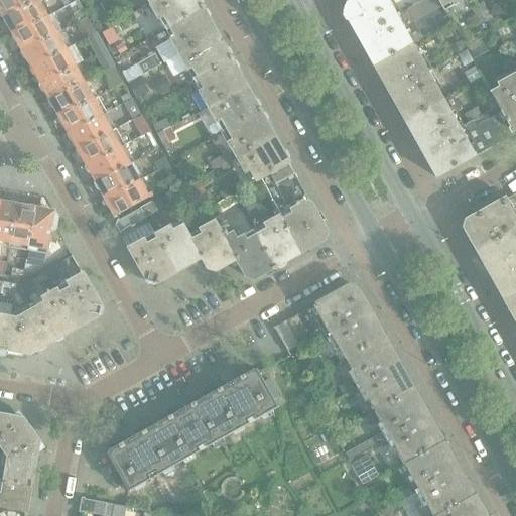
[(25,7),(37,0),(0,0),(0,12),(2,16),(19,7),(25,7)]
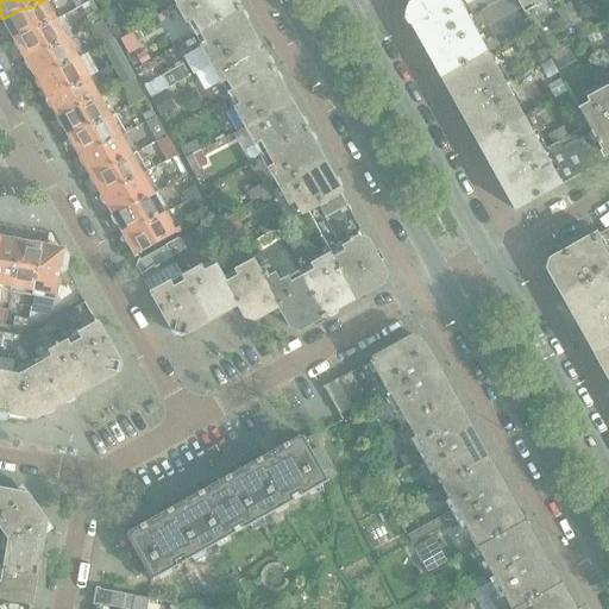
[(39,27),(60,17),(50,0),(44,0),(30,8),(23,8),(2,19),(4,20),(2,22),(2,25),(5,31),(10,32),(13,39),(35,27),(39,27)]
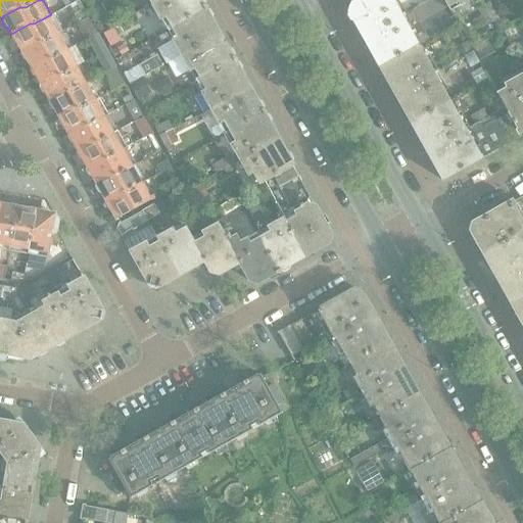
[(65,8),(79,0),(63,0),(61,1),(65,8)]
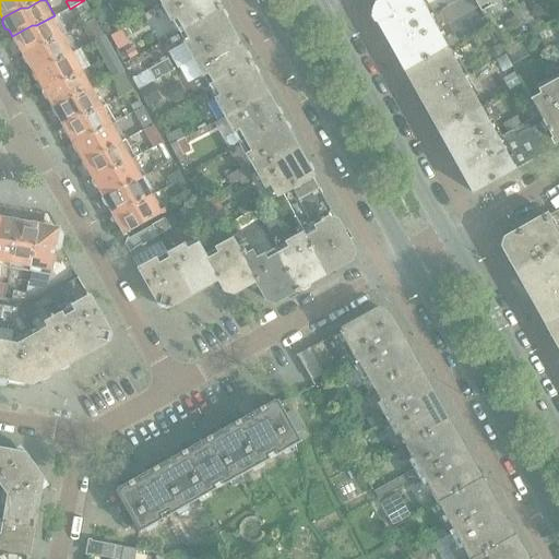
[(218,10),(213,0),(158,0),(170,20),(174,18),(181,31),(218,10)]
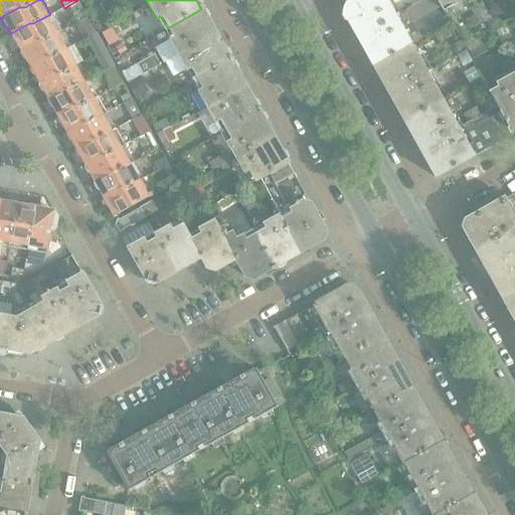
[(396,16),(387,0),(357,0),(347,6),(344,17),(356,38),(396,16)]
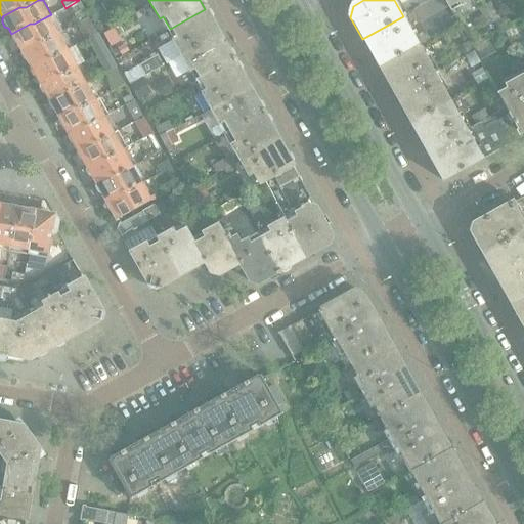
[(443,0),(431,0),(428,2),(434,13),(436,15),(448,8),(443,0)]
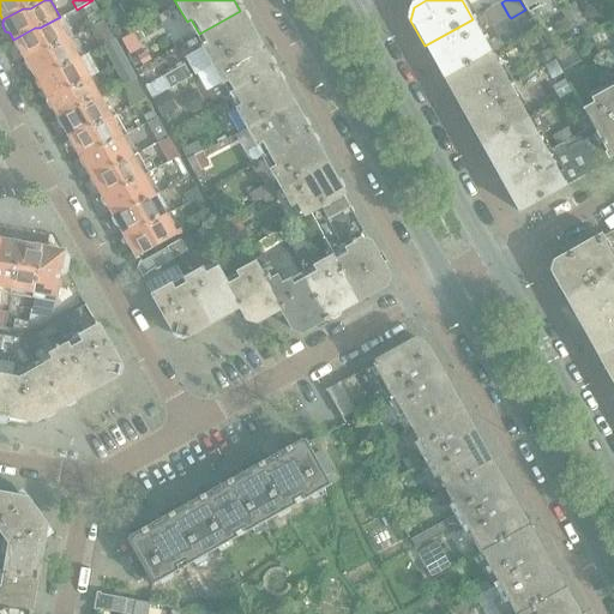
[(551,0),(519,0),(525,10),(539,2),(541,6),(551,0)]
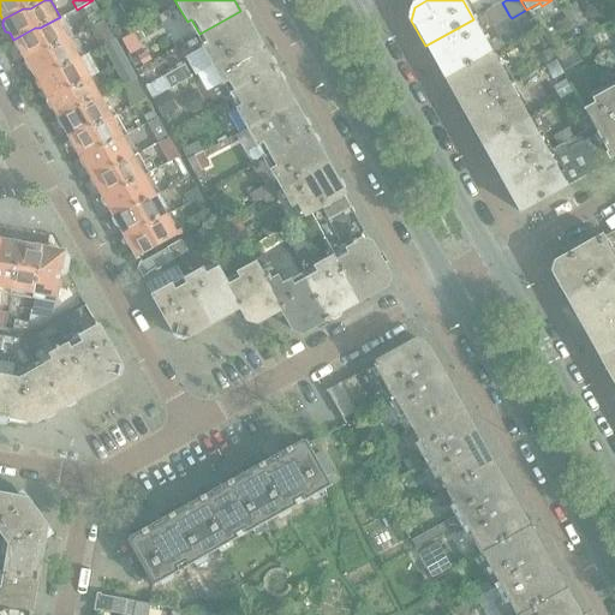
[(586,24),(574,4),(568,7),(579,27),(586,37),(598,31),(592,21),(586,24)]
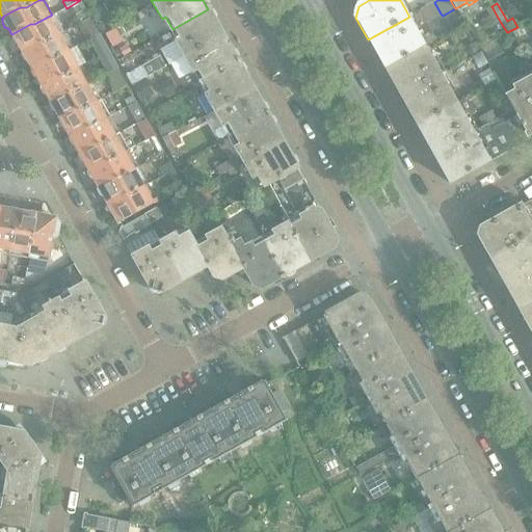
[(111,20),(103,5),(92,10),(101,26),(111,20)]
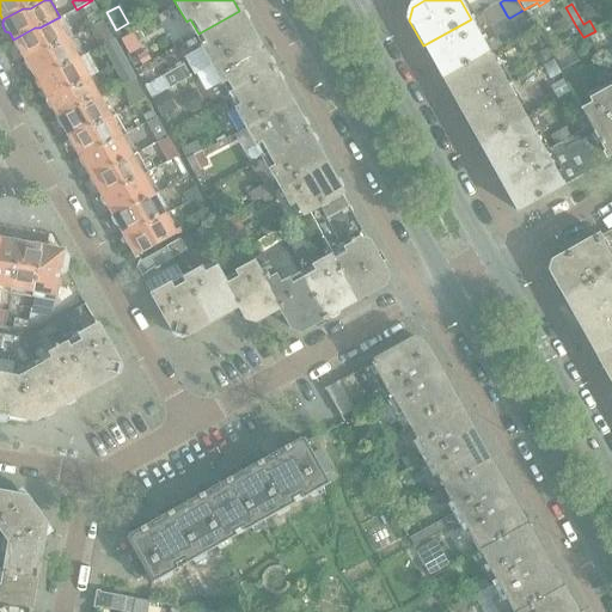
[(576,26),(565,7),(558,12),(569,31),(576,26)]
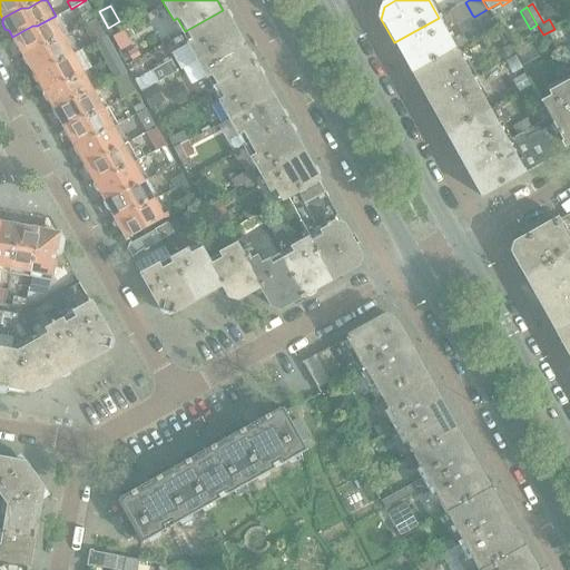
[(255,67),(223,10),(185,31),(189,41),(186,43),(206,78),(200,81),(207,94),(210,92),(255,67)]
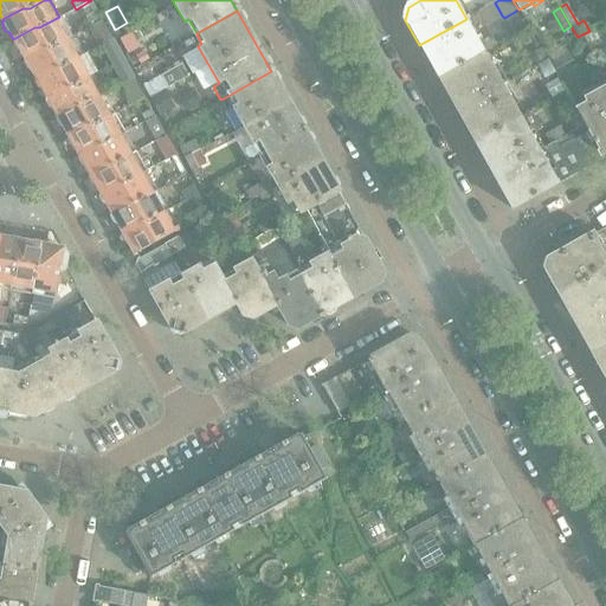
[(88,28),(101,20),(96,14),(84,21),(88,28)]
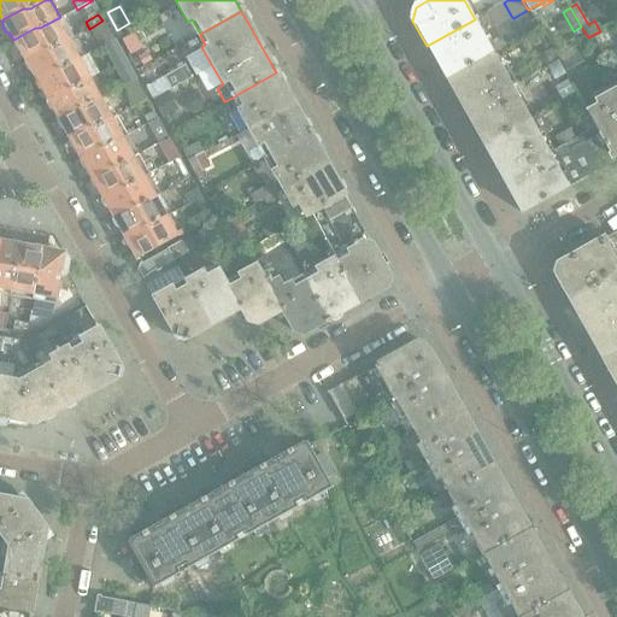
[(53,48),(72,37),(60,17),(40,28),(35,28),(13,40),(15,41),(13,41),(13,45),(17,51),(21,53),(21,52),(24,59),(45,48),(53,48)]
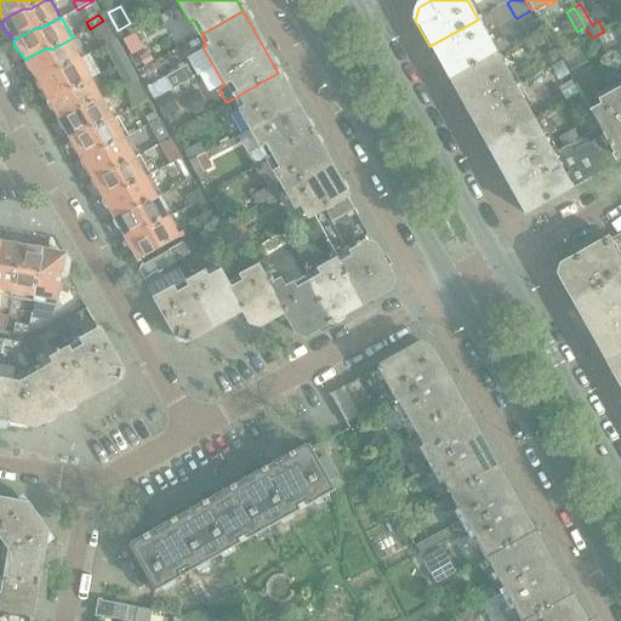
[(497,53),(478,20),(429,46),(449,80),(497,53)]
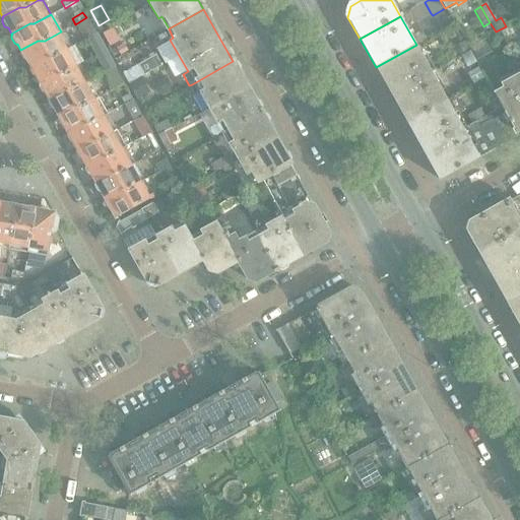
[(86,18),(75,24),(83,39),(94,33),(86,18)]
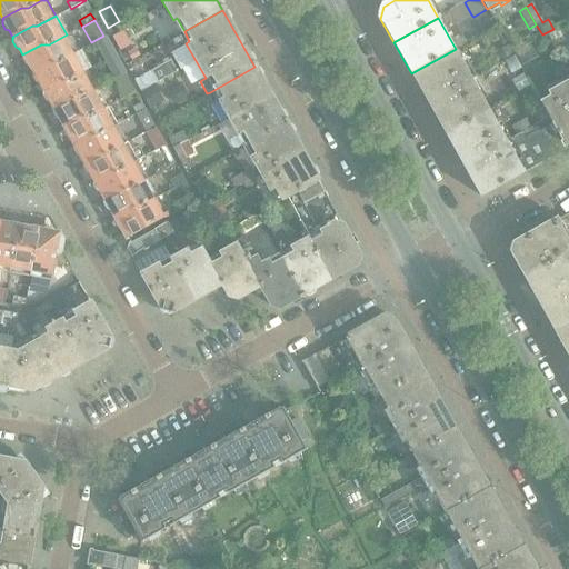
[(130,46),(123,31),(112,38),(119,51),(130,46)]
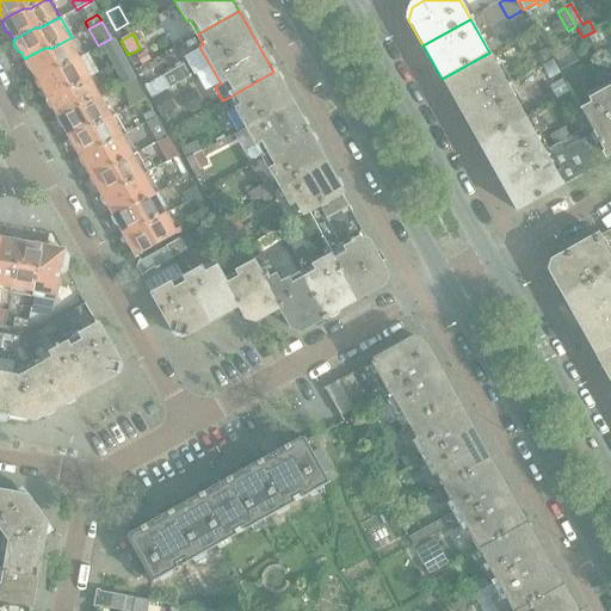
[(63,67),(82,57),(72,37),(53,48),(44,48),(24,59),(25,60),(24,60),(24,65),(28,69),(31,72),(35,78),(55,67),(63,67)]
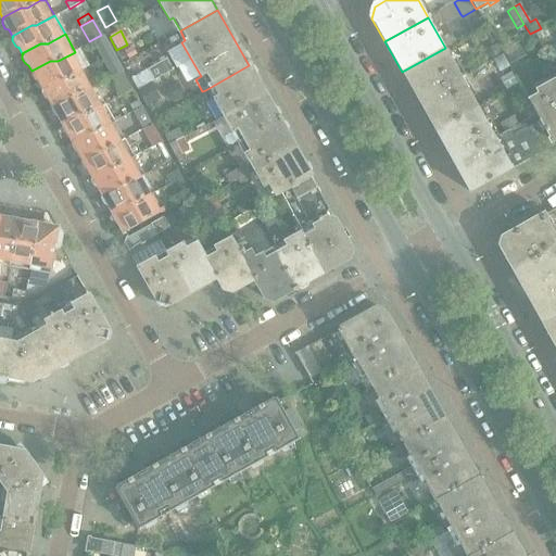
[(113,54),(102,36),(92,42),(102,60),(113,54)]
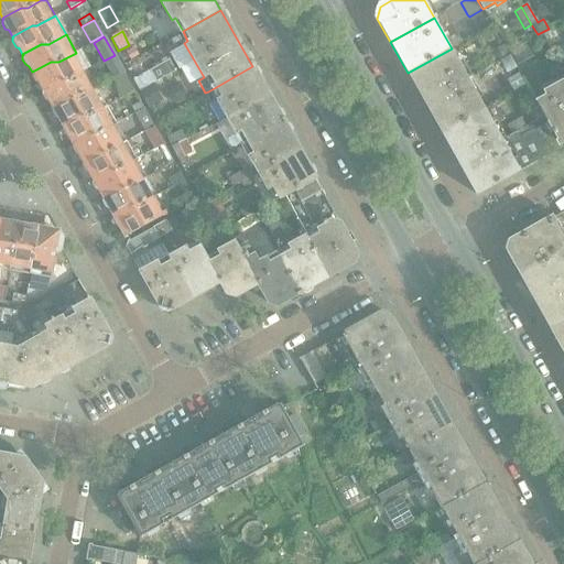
[(523,61),(516,47),(508,52),(514,65),(523,61)]
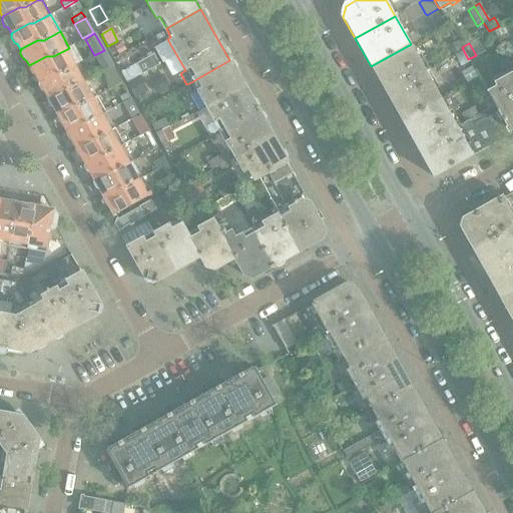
[(426,71),(411,44),(371,66),(386,94),(426,71)]
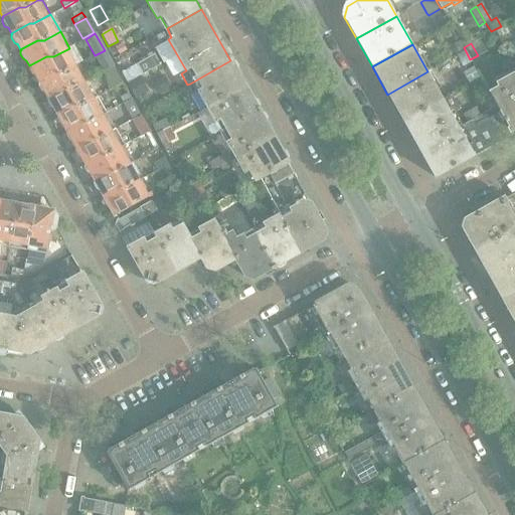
[(62,72),(78,64),(82,62),(73,46),(69,48),(53,56),(46,56),(29,65),(30,66),(29,70),(32,75),(35,76),(38,81),(54,73),(62,72)]
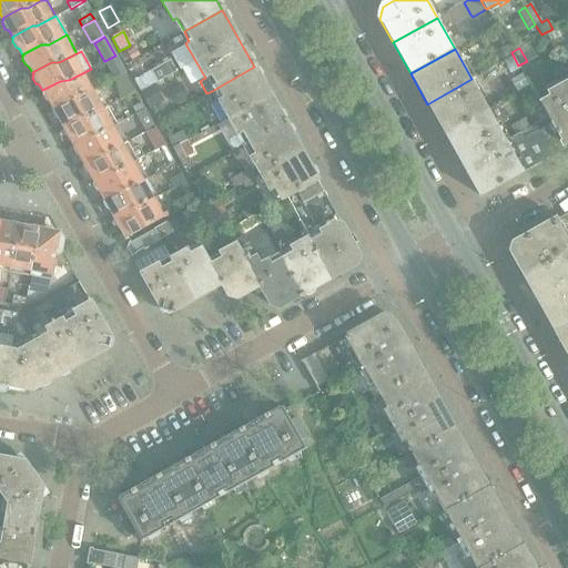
[(125,73),(115,56),(104,61),(111,73),(108,74),(111,81),(113,80),(114,79),(124,73),(125,73)]
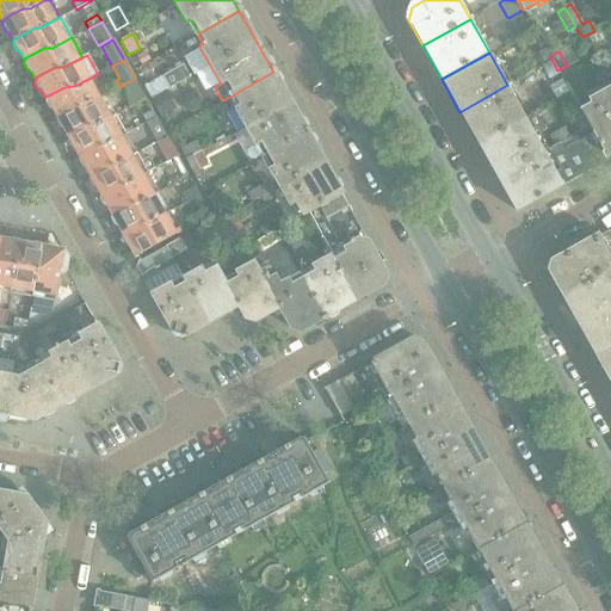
[(610,78),(603,65),(596,68),(604,82),(610,78)]
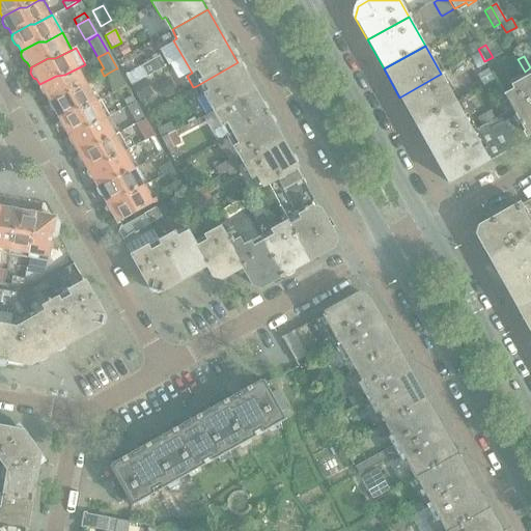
[(165,67),(159,57),(141,66),(146,78),(165,67)]
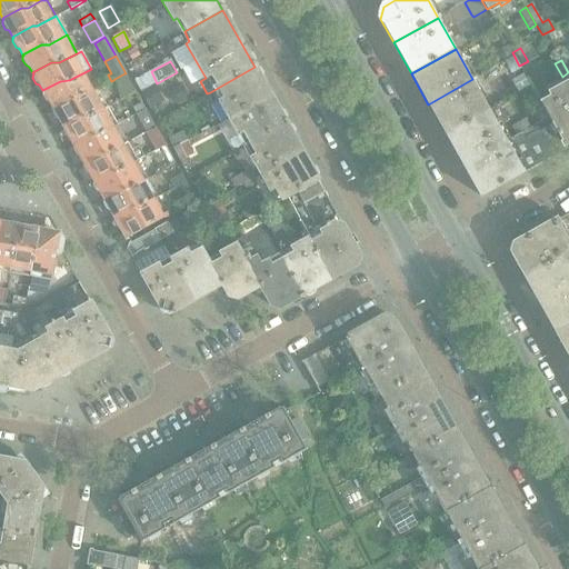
[(479,73),(488,69),(485,63),(477,69),(479,73)]
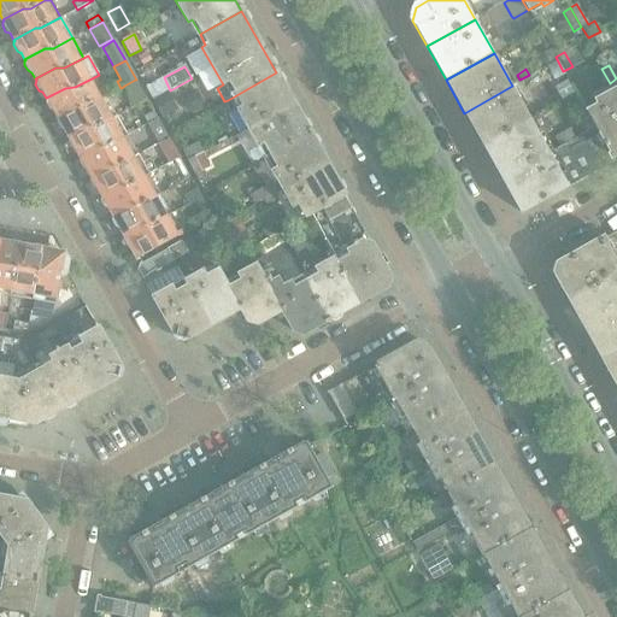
[(610,83),(601,69),(594,74),(603,87),(610,83)]
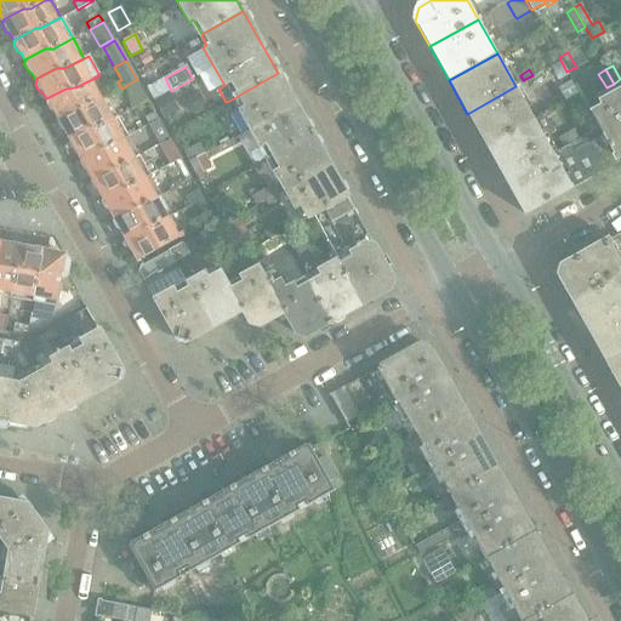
[(211,77),(208,70),(199,75),(203,81),(211,77)]
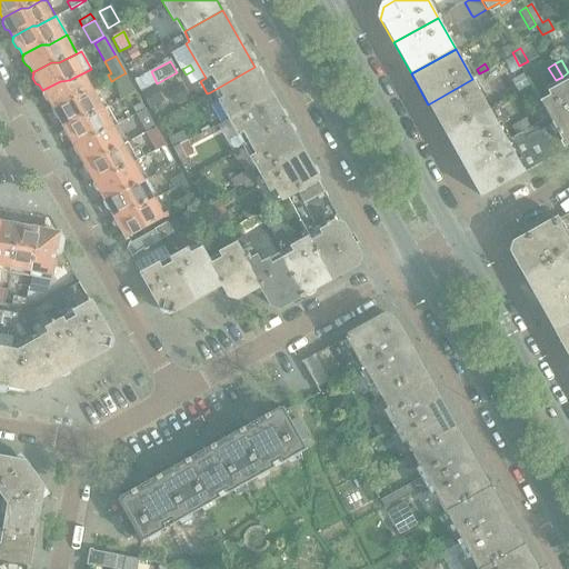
[(286,123),(265,85),(255,67),(210,92),(217,102),(218,101),(236,133),(240,132),(248,145),(286,123)]
